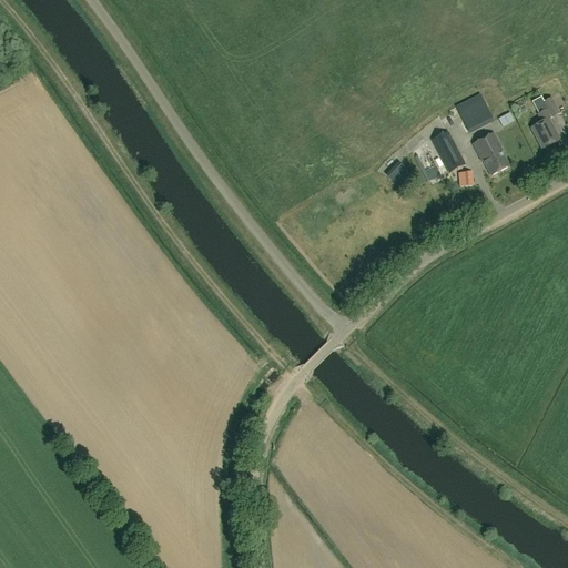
[(469,134),(494,122),(480,94),(456,108),(469,134)]
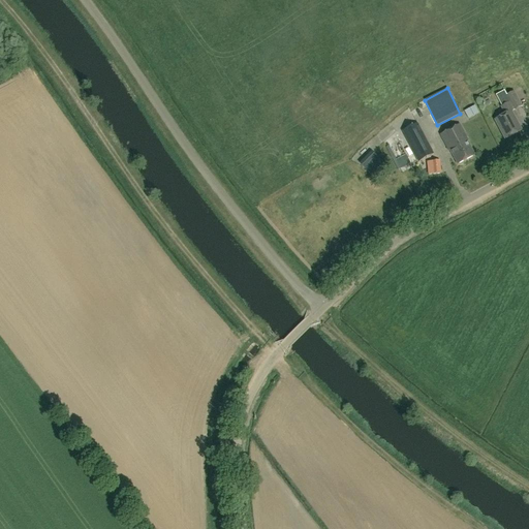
[(515,110),(522,106),(514,91),(506,95),(515,110)]
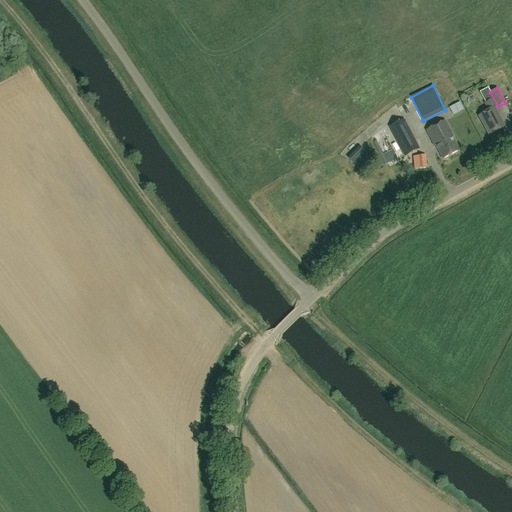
[(489,135),(505,126),(495,108),(496,107),(492,100),(485,103),(489,111),(479,116),(489,135)]
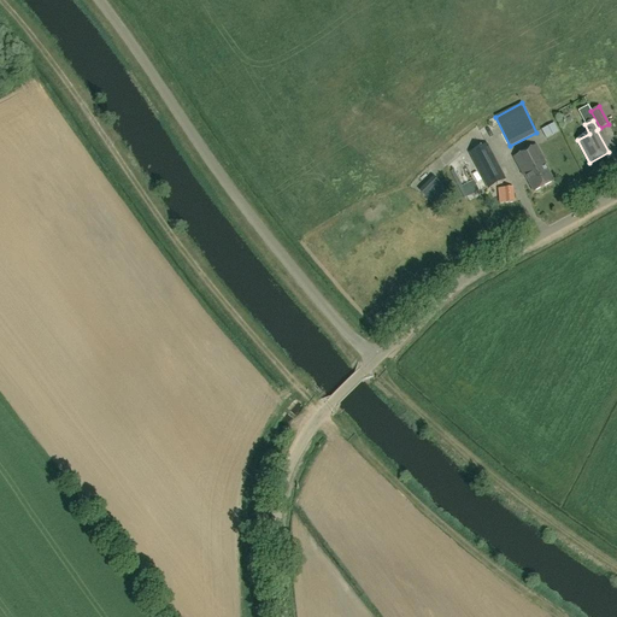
[(546,136),(560,133),(559,122),(544,124),(546,136)]
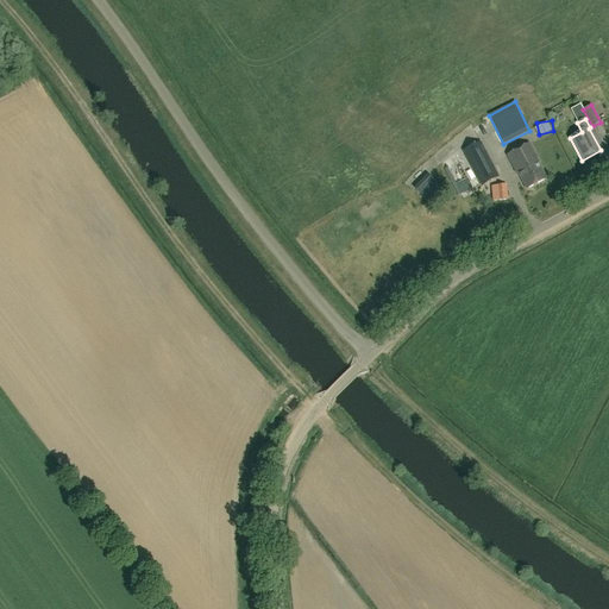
[(482,187),(498,177),(479,142),(463,151),(482,187)]
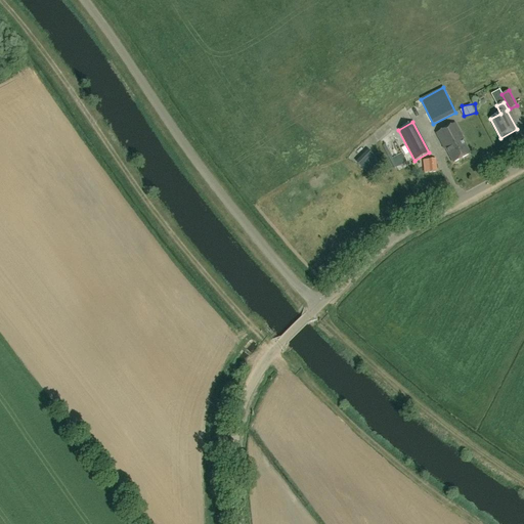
[(452,163),(470,154),(463,140),(464,139),(455,124),(436,134),(444,149),(445,149),(452,163)]
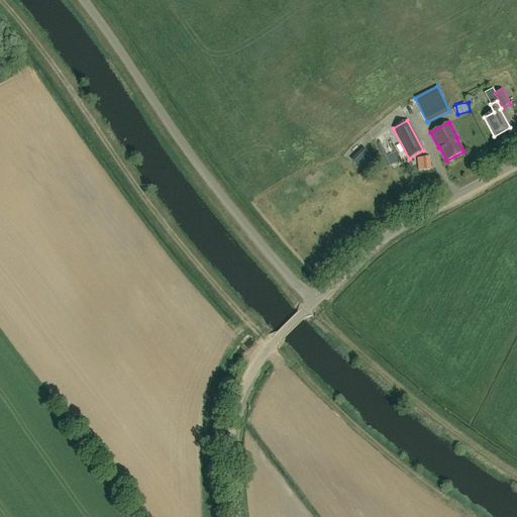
[(364,143),(352,158),(359,164),(372,149),(364,143)]
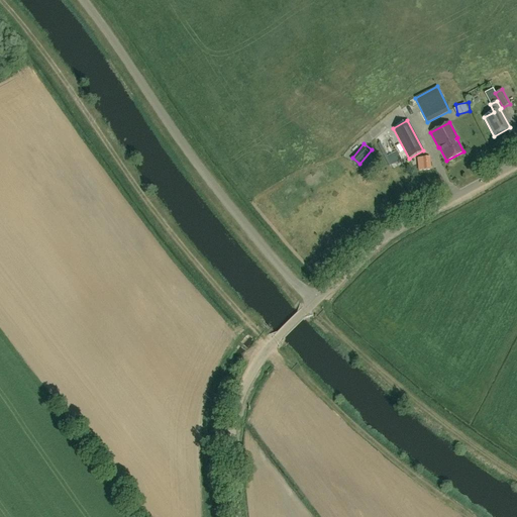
[(422,171),(430,170),(430,157),(421,158),(422,171)]
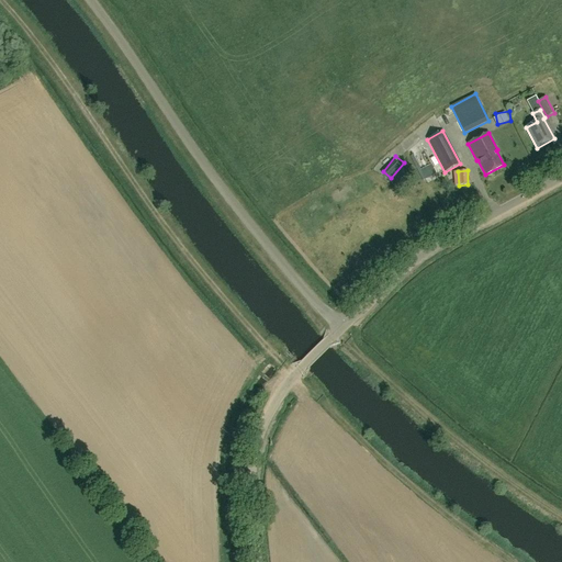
All buildings are outlined.
